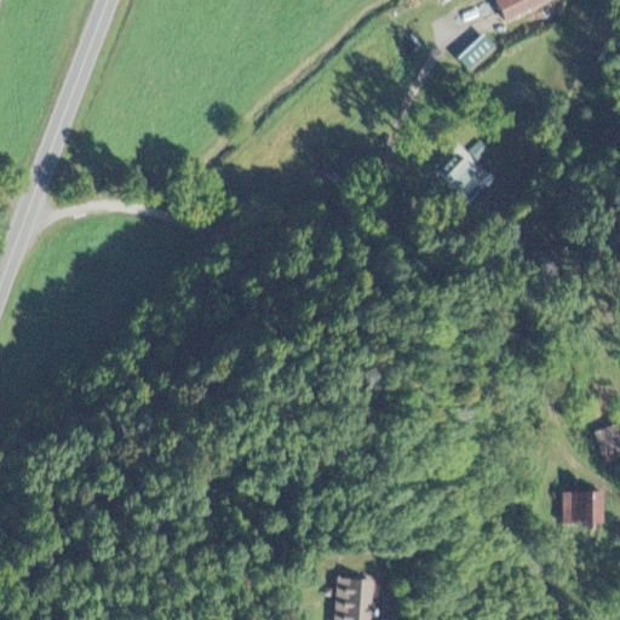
[(498,0),(497,1),(506,21),(545,0),(498,0)]
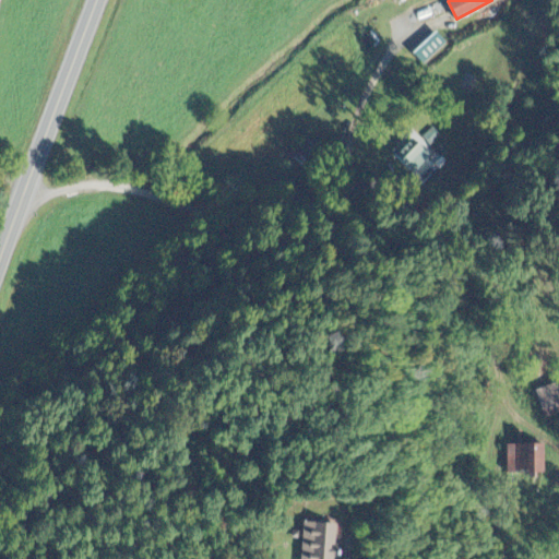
[(444,45),(433,33),(409,55),(421,67),(444,45)]
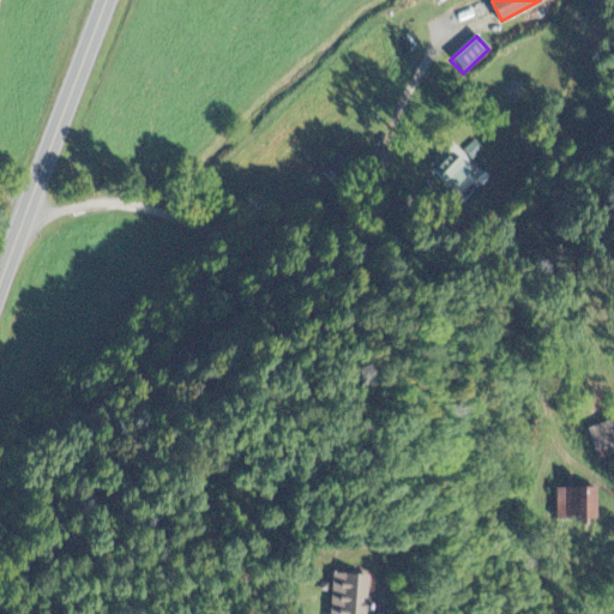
[(333,149),(317,168),(342,190),(359,172),(333,149)]
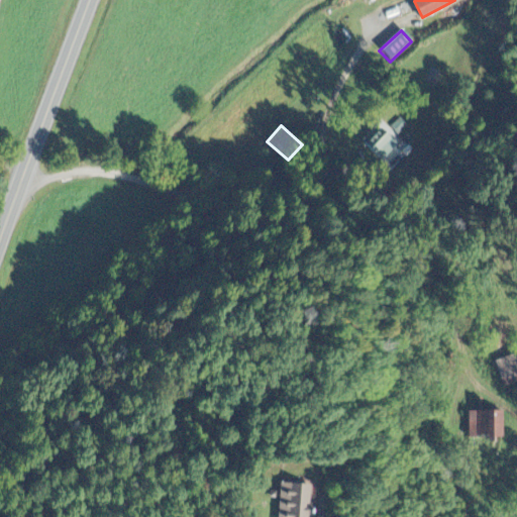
[(377,127),(364,141),(382,159),(395,144),(377,127)]
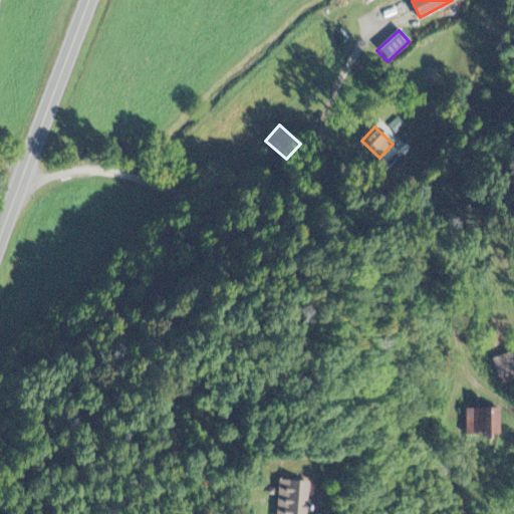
[(500,387),(513,382),(513,356),(513,355),(494,359),(500,387)]
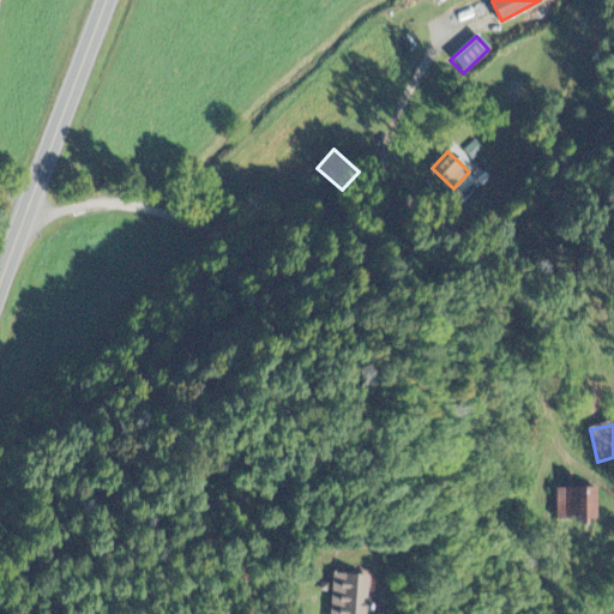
[(558,487),(558,515),(596,513),(596,486),(558,487)]
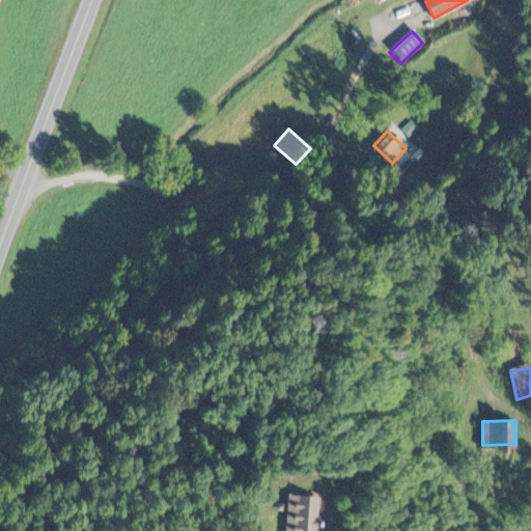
[(288,493),(283,530),(311,530),(316,496),(288,493)]
